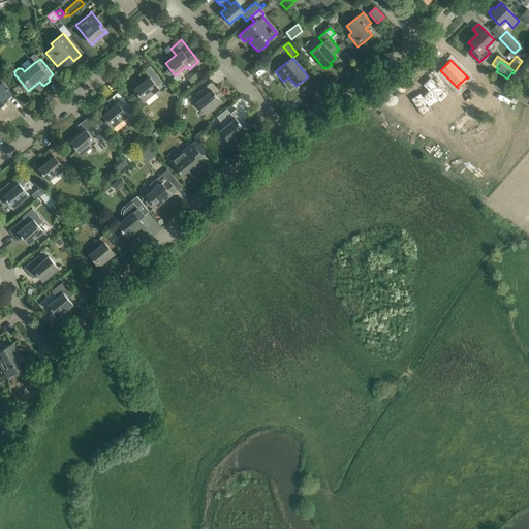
[(149,78),(133,90),(143,101),(158,88),(156,86),(161,81),(149,66),(142,72),(142,73),(144,71),(149,78)]
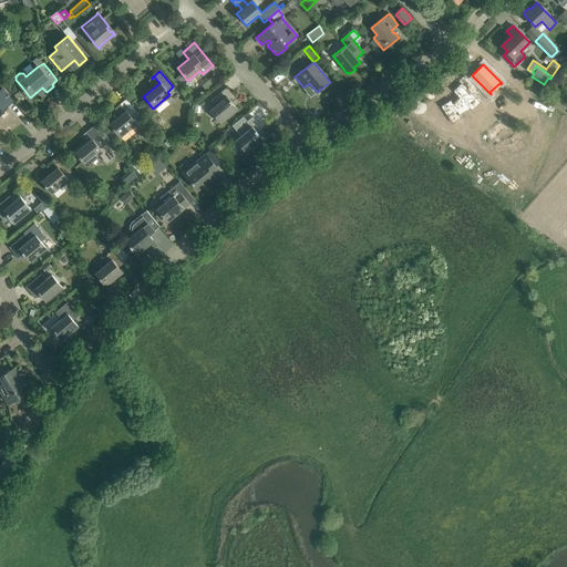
[(450,100),(440,105),(452,124),(453,124),(452,123),(461,117),(462,119),(459,113),(468,107),(472,111),(472,110),(472,109),(481,100),(482,100),(483,100),(476,93),(480,91),(473,83),(470,86),(463,80),(452,91),(459,96),(452,103),(450,100)]
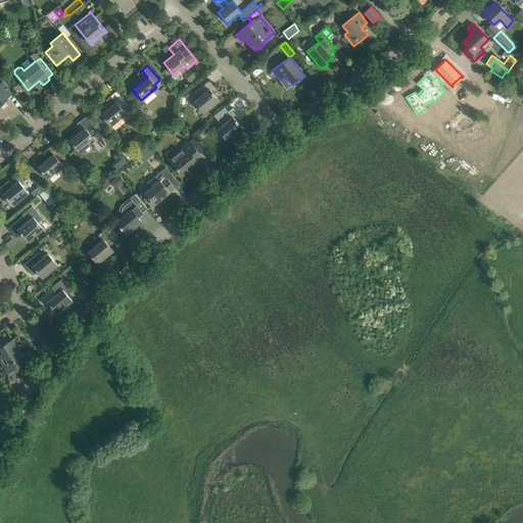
[(218,90),(209,80),(194,93),(198,98),(193,102),(203,113),(219,100),(214,94),(218,90)]
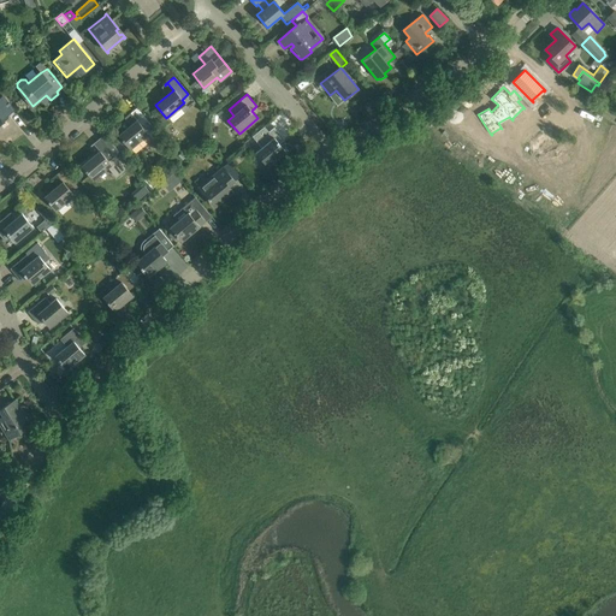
[(7,114),(13,110),(3,96),(0,98),(0,123),(7,118),(7,117),(7,116),(7,114)]
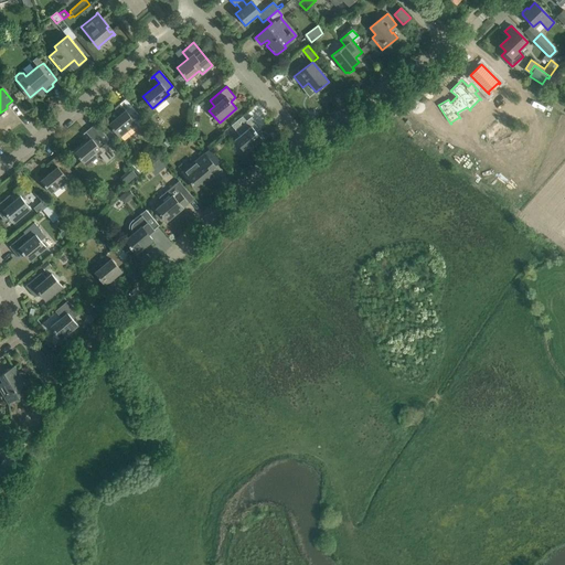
[(119,137),(136,123),(141,130),(148,125),(126,98),(114,108),(119,115),(108,124),(119,137)]
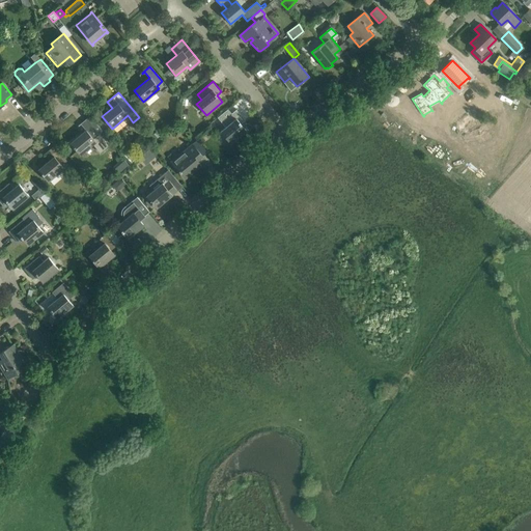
[(188,101),(192,96),(189,93),(183,99),(182,105),(187,106),(188,101)]
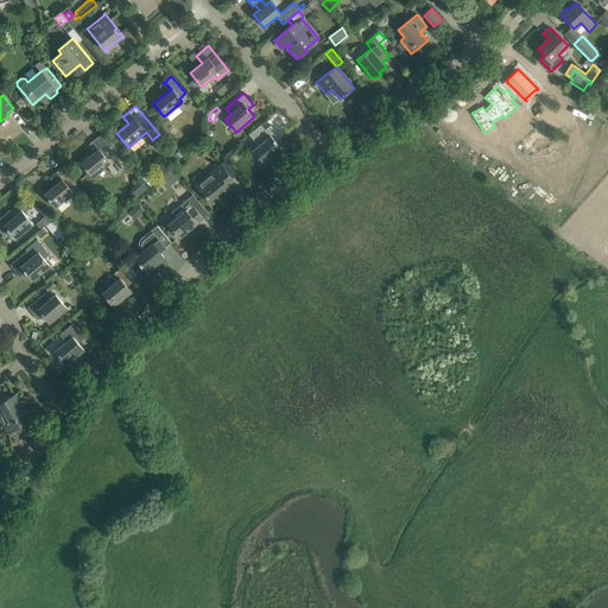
[(280,138),(271,126),(253,140),(258,146),(252,151),(264,165),(282,150),(276,141),(280,138)]
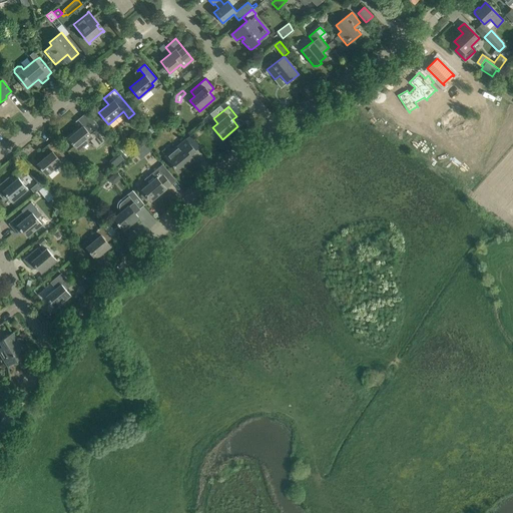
[(82,125),(68,138),(74,146),(77,149),(87,141),(94,149),(105,141),(95,130),(95,129),(99,126),(87,112),(83,115),(75,121),(76,122),(78,120),(82,125)]
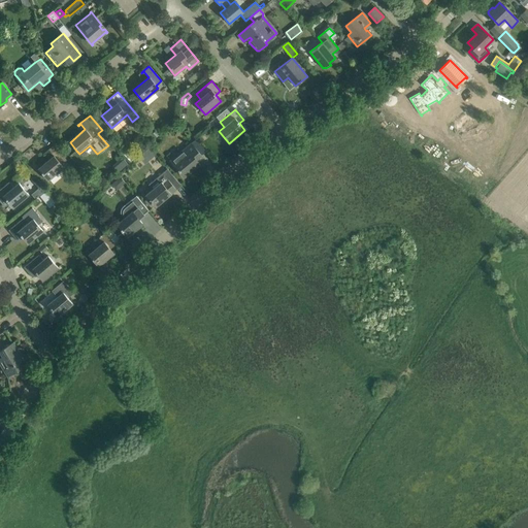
[(191,143),(170,161),(184,177),(200,164),(194,158),(199,154),(201,156),(191,143)]
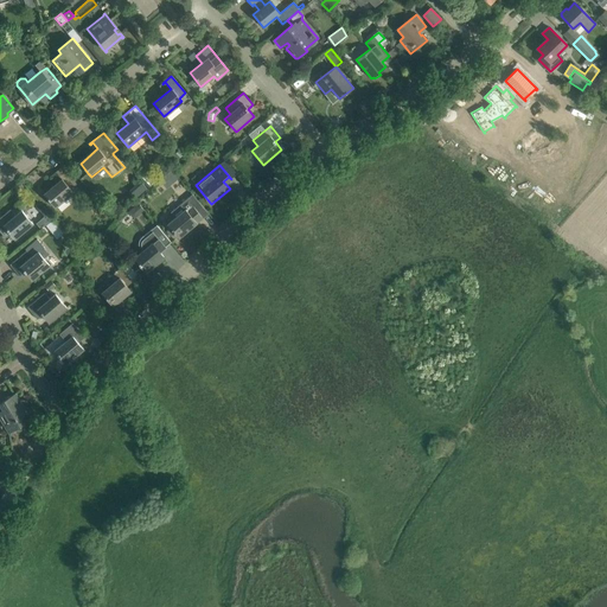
[(62,180),(44,195),(55,208),(72,193),(70,190),(76,184),(62,166),(52,174),(53,176),(56,173),(62,180)]
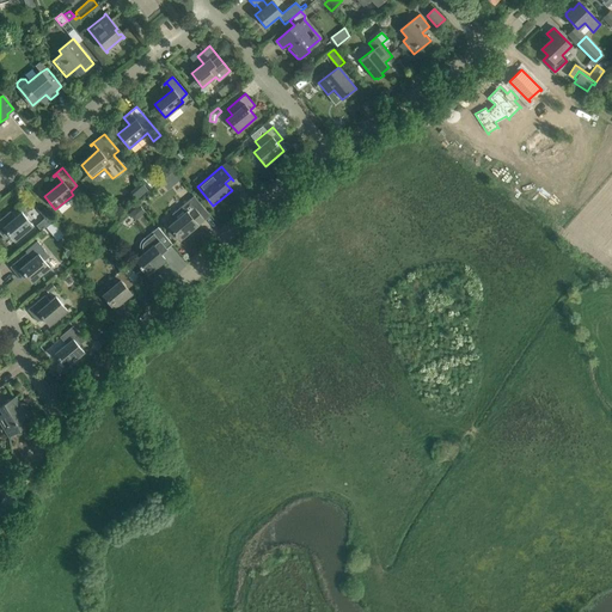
[(144,181),(154,184),(158,177),(147,172),(144,181)]
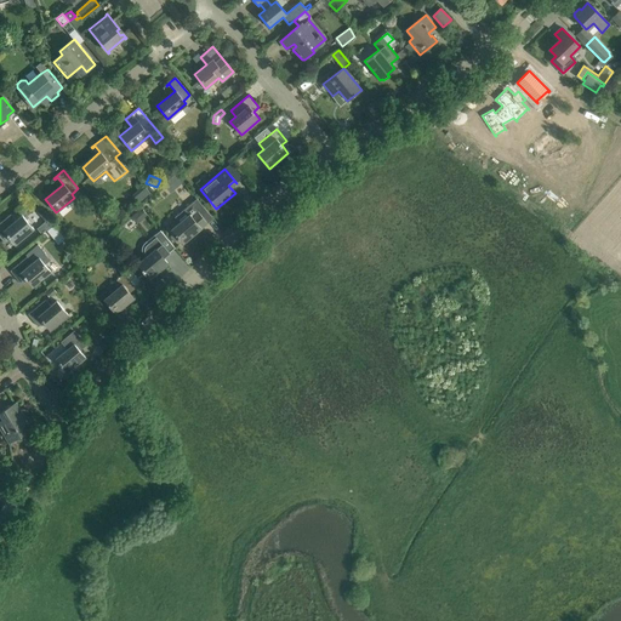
[(174,192),(183,182),(175,175),(165,184),(174,192)]
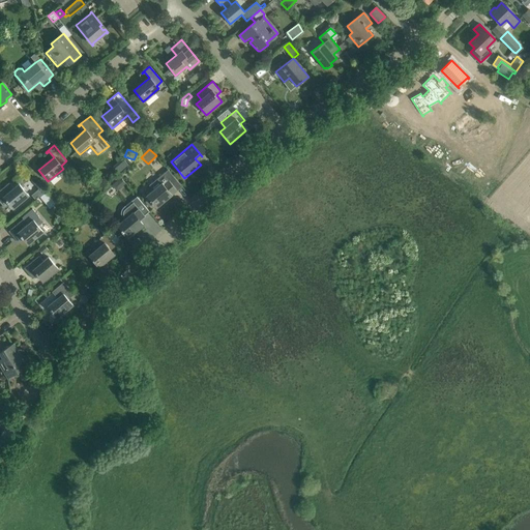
[(115,167),(120,172),(124,167),(119,163),(115,167)]
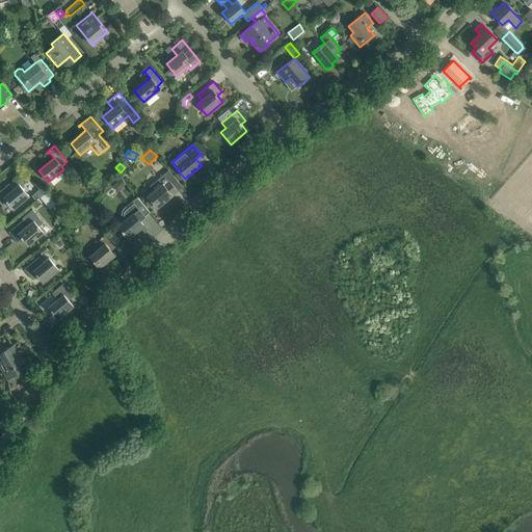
[(150,186),(154,191),(147,197),(156,209),(173,195),(171,194),(177,190),(177,191),(178,191),(175,187),(180,184),(168,170),(150,186)]
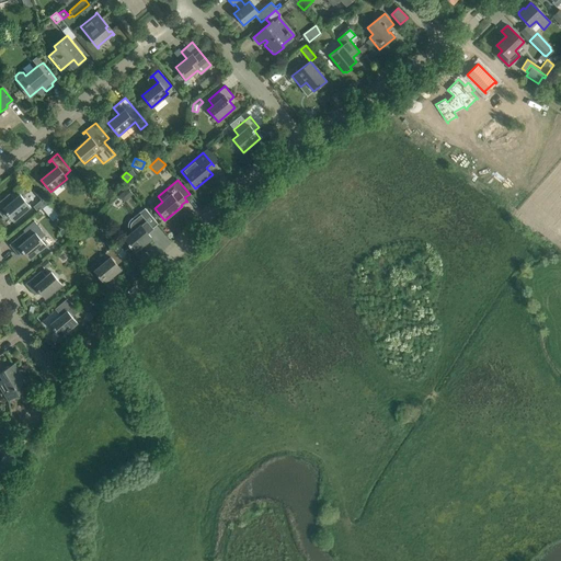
[(0,214),(3,218),(8,214),(13,221),(31,207),(20,194),(14,198),(10,193),(0,201),(0,214)]
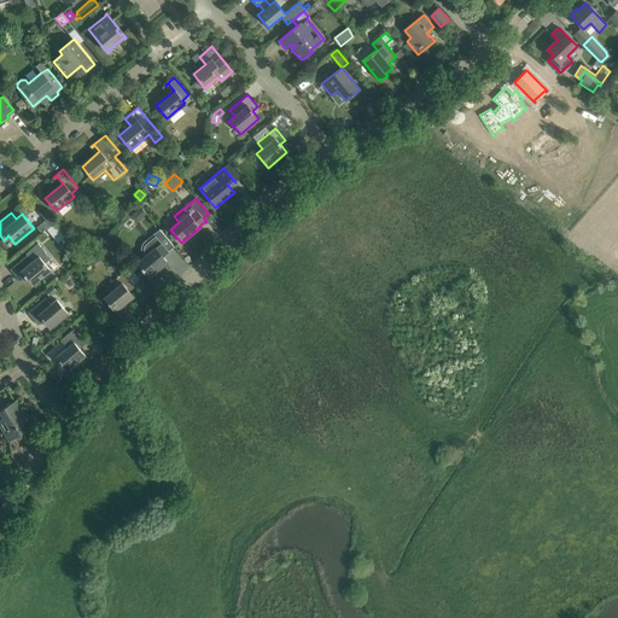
[(47,228),(54,235),(59,231),(53,223),(47,228)]
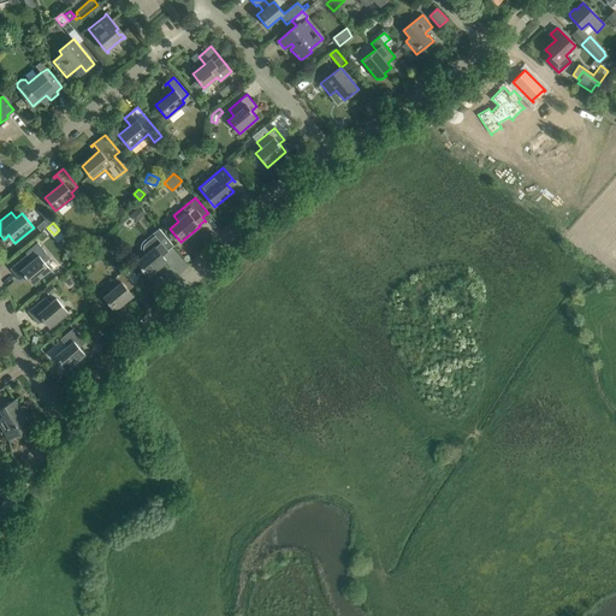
[(142,254),(144,256),(136,262),(148,277),(166,261),(161,255),(173,246),(159,229),(146,240),(143,242),(141,244),(141,248),(141,252),(142,254)]
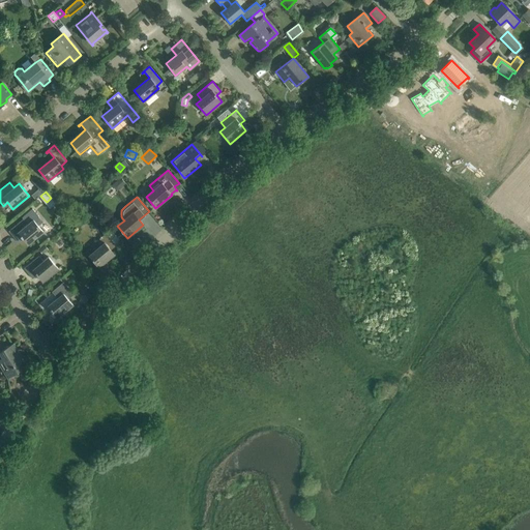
[(22,217),(23,219),(8,231),(18,241),(22,238),(27,244),(43,232),(33,219),(38,215),(32,209),(22,217)]
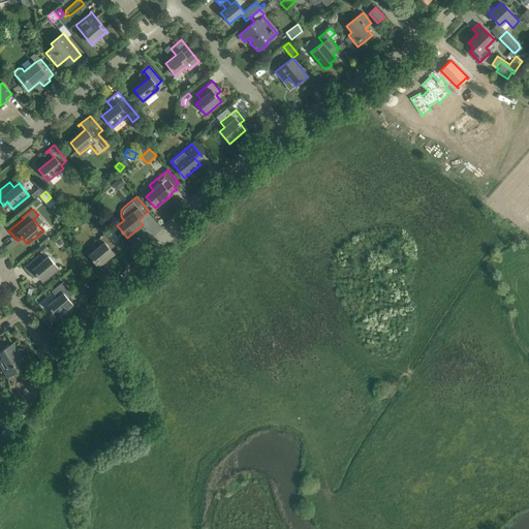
[(115,246),(116,245),(105,232),(96,241),(100,246),(88,255),(98,268),(114,254),(109,248),(114,244),(115,246)]
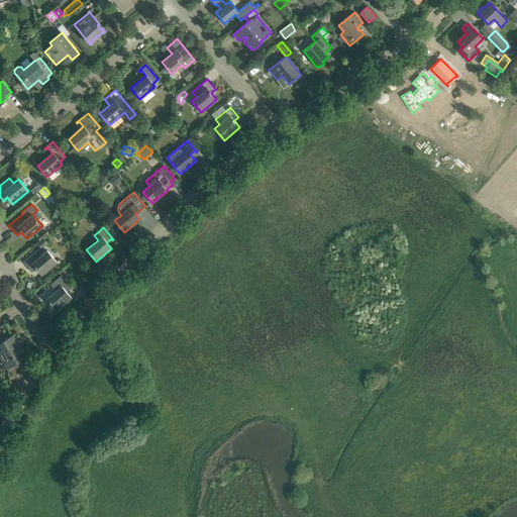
[(42,254),(38,249),(23,262),(31,272),(36,269),(41,275),(57,263),(47,250),(42,254)]
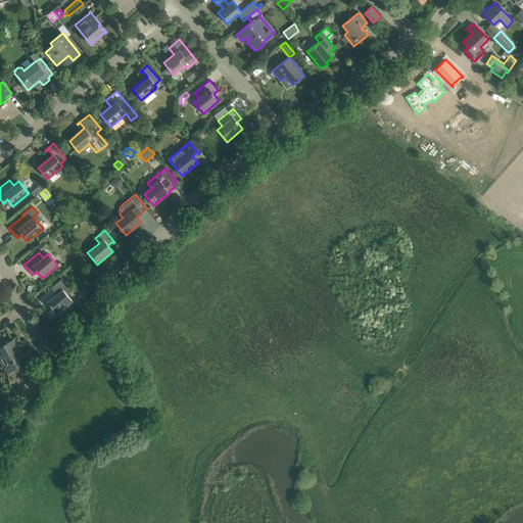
[(51,287),(52,289),(38,300),(47,311),(51,307),(56,314),(72,301),(67,295),(73,291),(62,279),(51,287)]
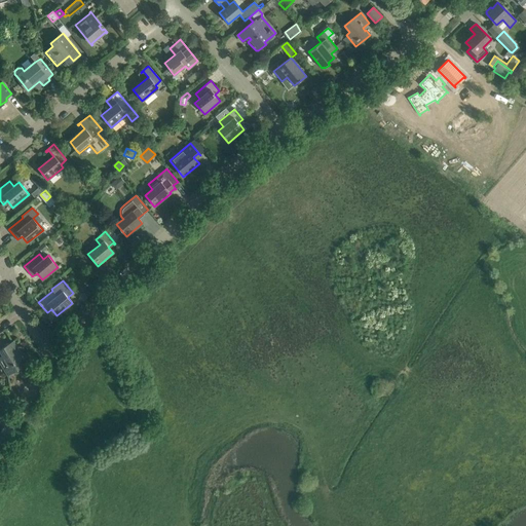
[(23,359),(13,341),(0,348),(0,349),(0,350),(3,354),(0,355),(0,362),(7,375),(22,367),(22,366),(21,366),(17,362),(23,359)]
